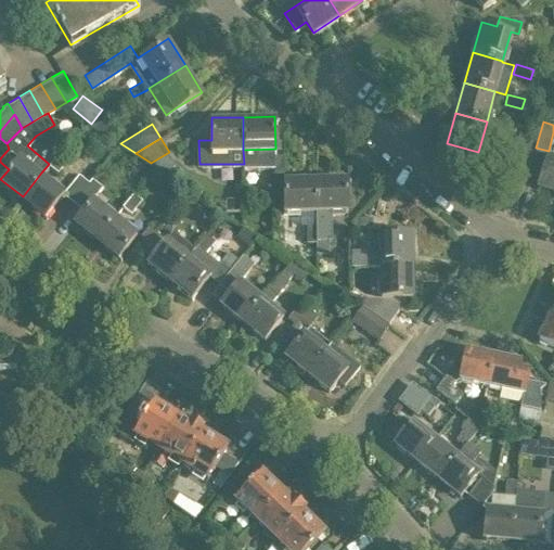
[(69,156),(61,150),(50,164),(59,170),(69,156)]
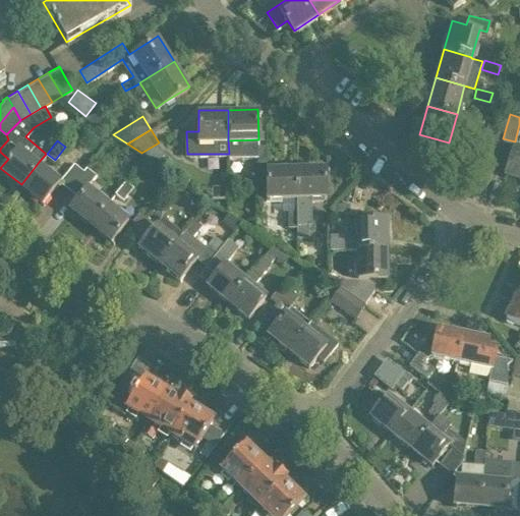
[(165,152),(159,142),(141,153),(155,160),(165,152)]
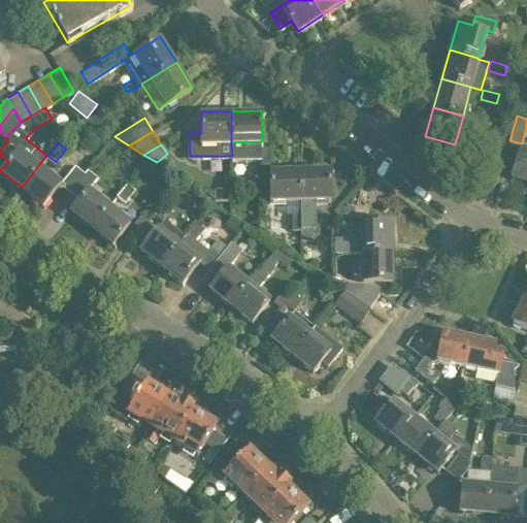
[(471,159),(474,150),(458,144),(456,154),(471,159)]
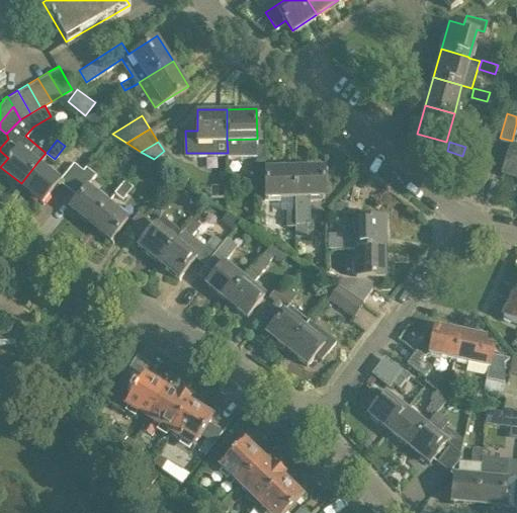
[(266,143),(256,143),(256,160),(266,159),(266,143)]
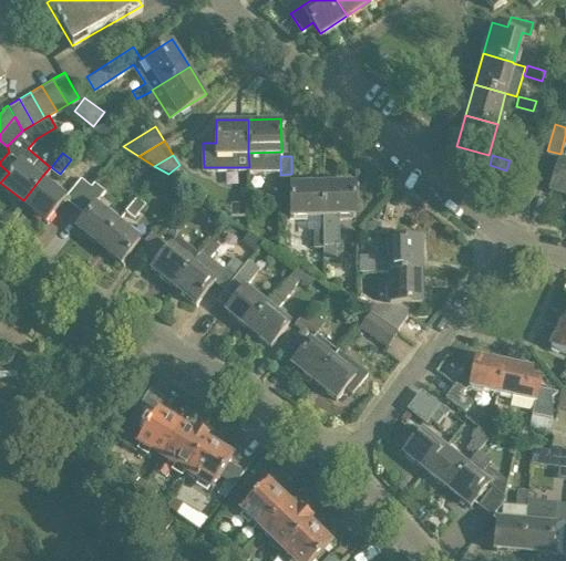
[(565,159),(558,157),(549,189),(565,194),(565,159)]
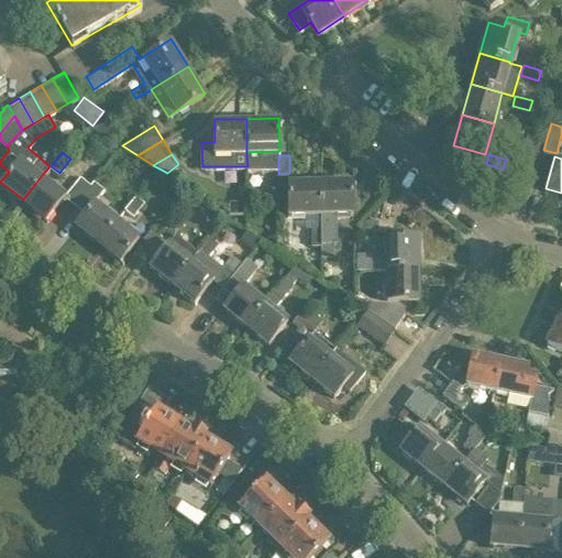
[(81,174),(65,194),(64,195),(75,203),(91,182),(81,174)]
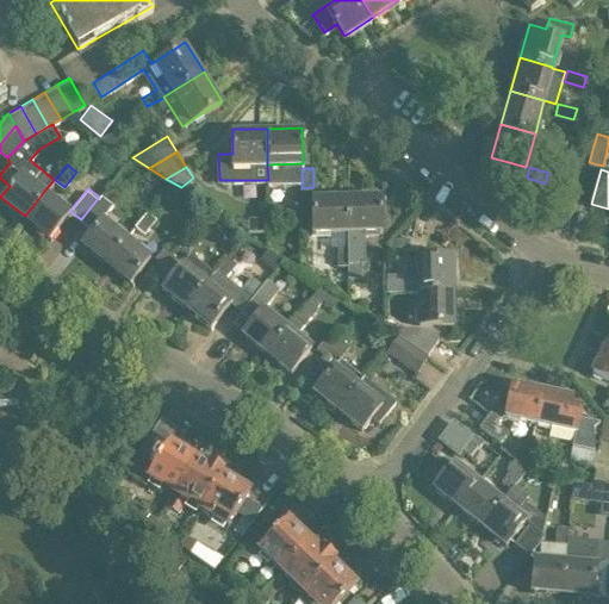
[(45,190),(25,216),(49,236),(69,211),(70,210),(45,190)]
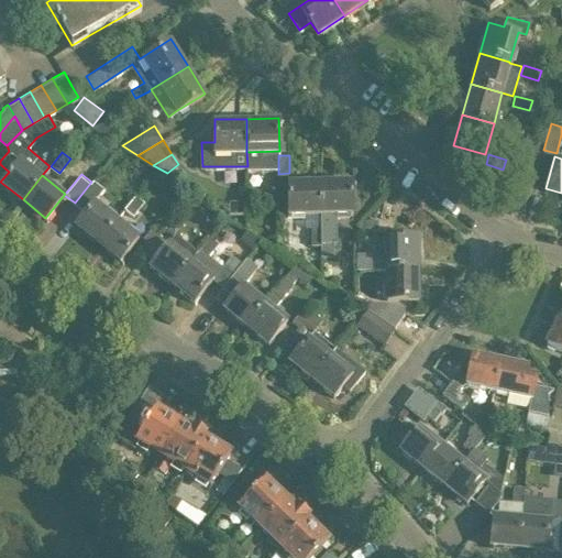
[(96,177),(91,182),(75,203),(85,211),(95,199),(106,186),(96,177)]
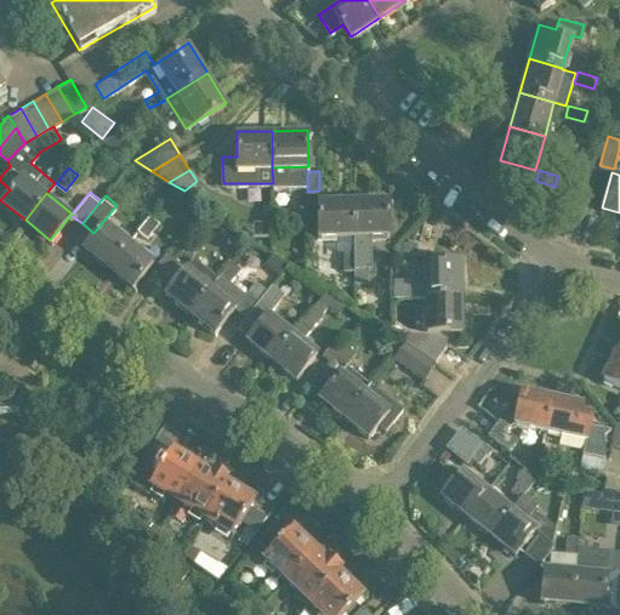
[(353,198),(318,199),(319,235),(337,234),(354,234),(353,198)]
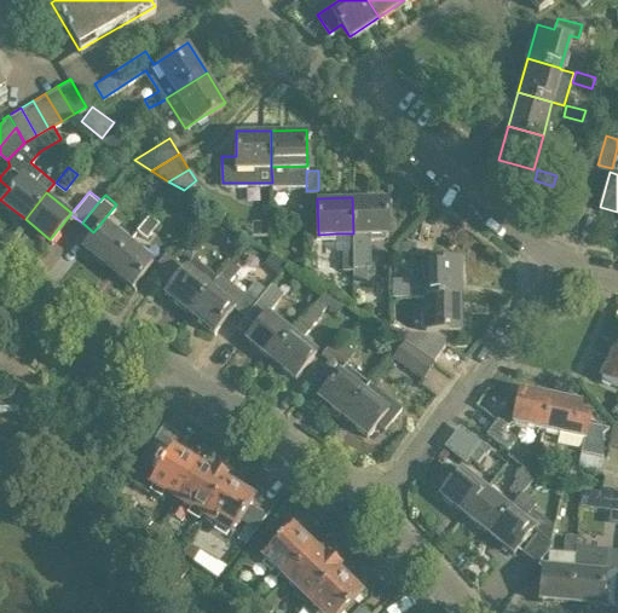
[(353,269),(353,279),(367,279),(367,264),(369,264),(369,233),(388,233),(388,197),(352,197),(353,233),(353,249),(353,269)]
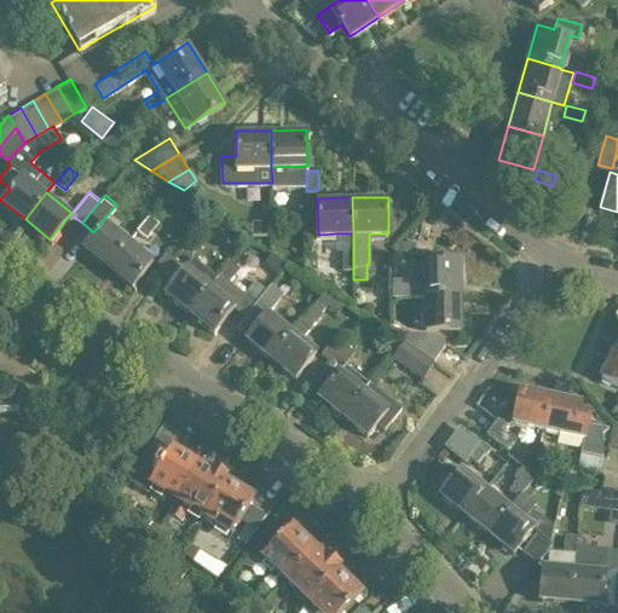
[(150,213),(137,227),(146,236),(160,220),(150,213)]
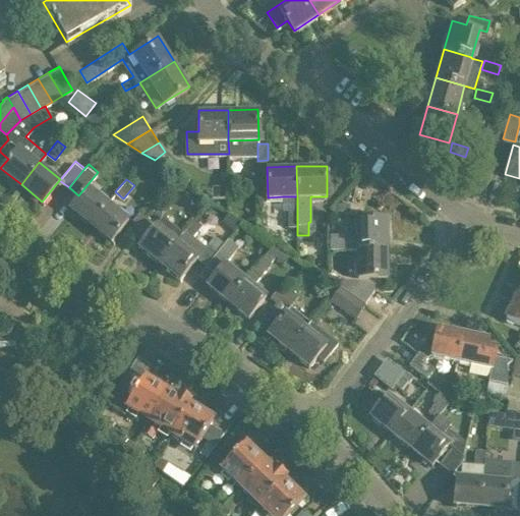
[(88,184),(78,195),(69,207),(91,223),(108,201),(88,184)]
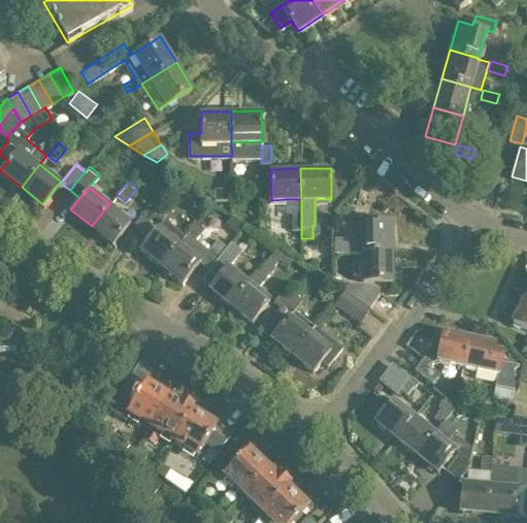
[(109,203),(92,226),(112,243),(131,221),(121,213),(110,203),(109,203)]
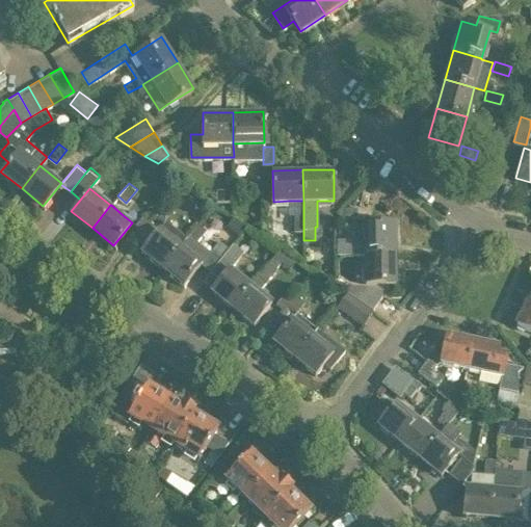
[(341,216),(357,216),(357,206),(341,206),(341,216)]
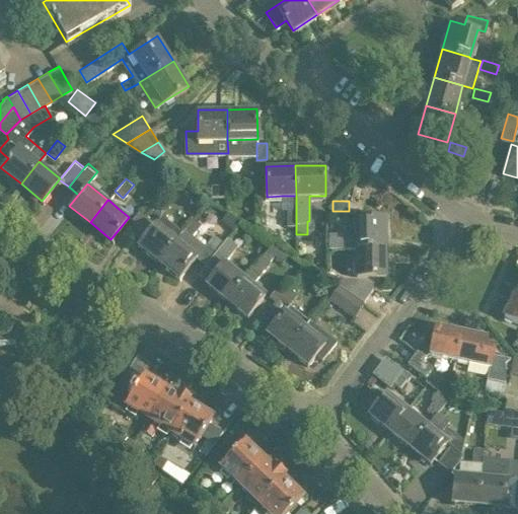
[(139,222),(146,214),(140,209),(133,217),(139,222)]
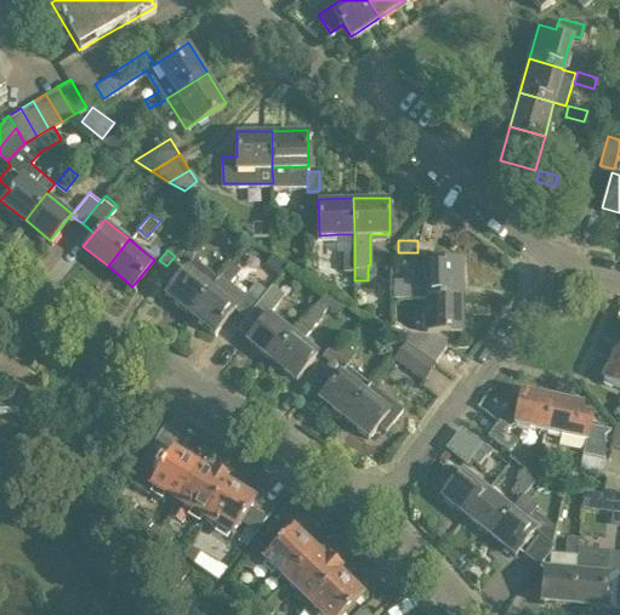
[(354,269),(354,250),(343,250),(343,269),(354,269)]
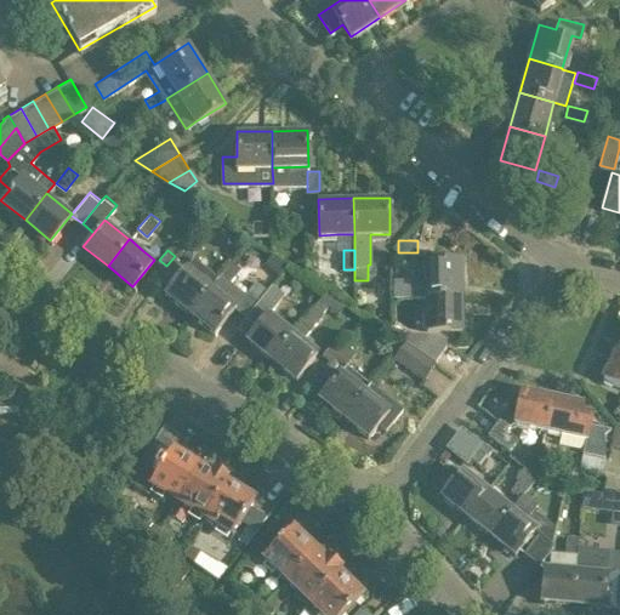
[(186,265),(165,291),(189,312),(211,285),(220,275),(194,255),(186,265)]
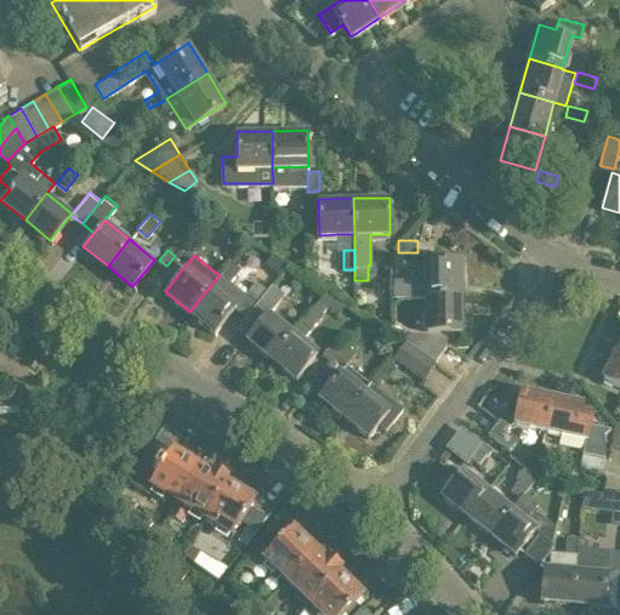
[(175,256),(166,266),(175,273),(182,262),(175,256)]
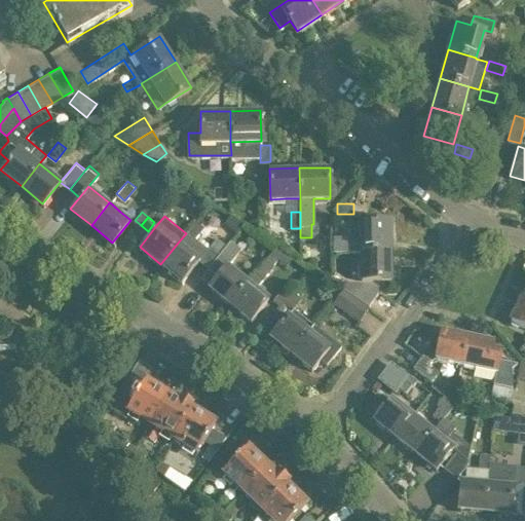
[(179,242),(160,264),(181,281),(198,259),(209,267),(224,248),(214,239),(207,249),(194,238),(204,226),(196,219),(186,232),(179,242)]
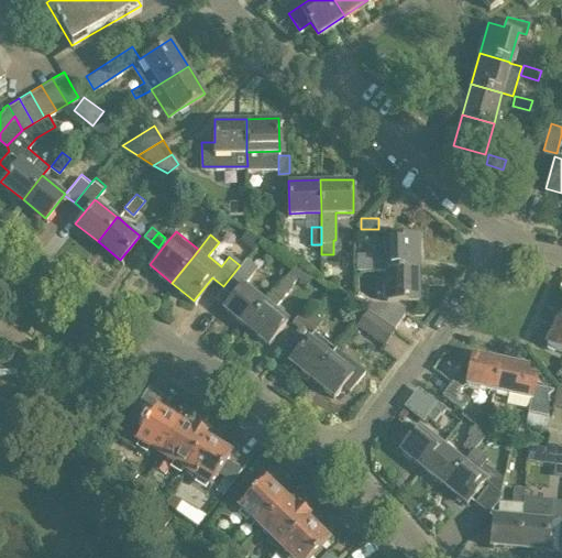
[(386,267),(419,267),(419,234),(386,234),(386,267)]
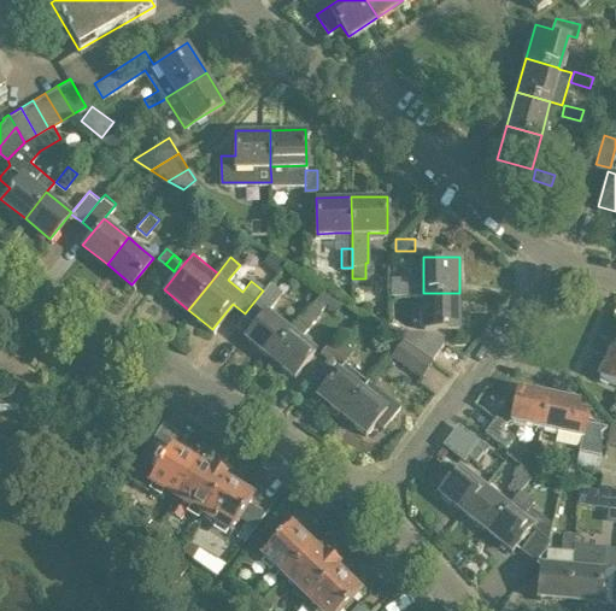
[(391,293),(404,293),(404,275),(391,275),(391,293)]
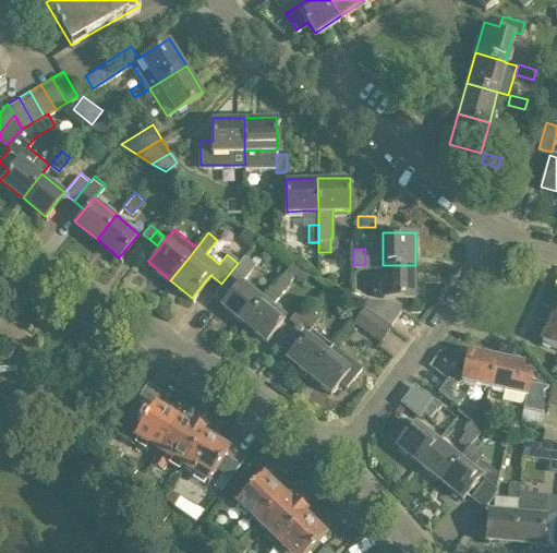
[(243,256),(238,263),(221,284),(214,293),(223,301),(221,303),(244,321),(263,298),(241,280),(254,264),(243,256)]
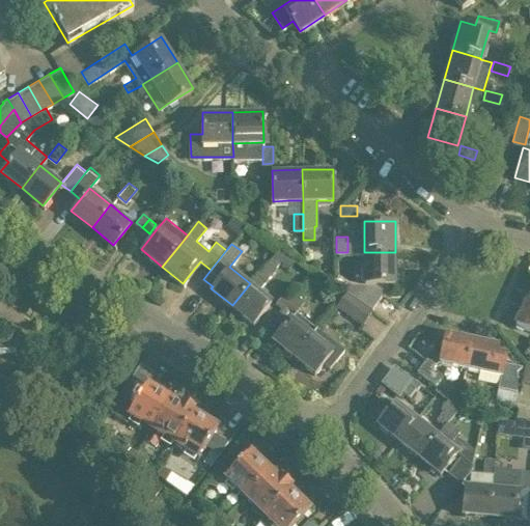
[(395,252),(364,252),(364,282),(353,282),(349,279),(342,287),(346,289),(372,308),(383,294),(382,282),(395,282),(395,252)]
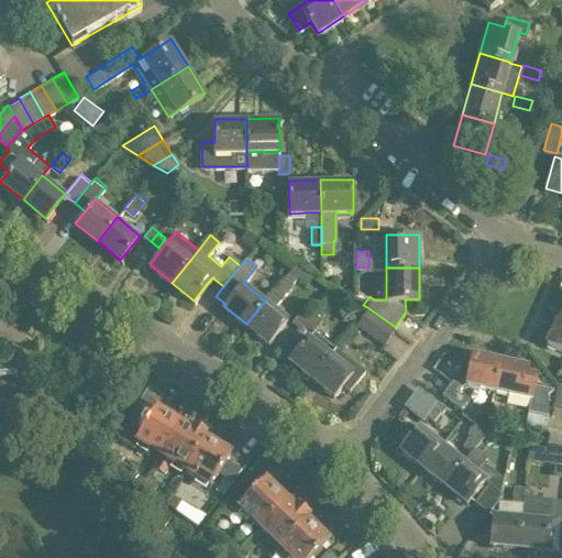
[(290,269),(265,301),(246,324),(268,342),(288,318),(275,307),(294,283),(291,282),(298,275),(290,269)]
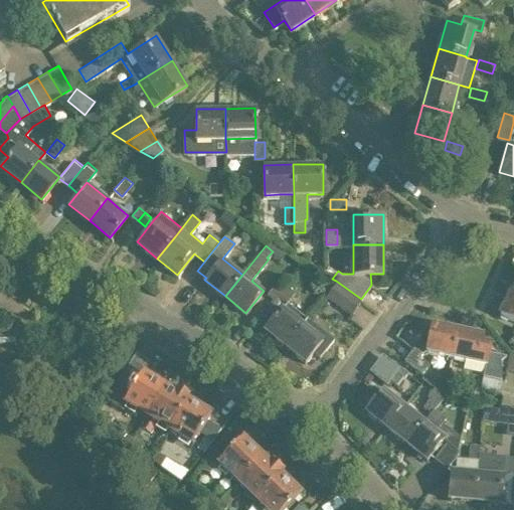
[(361,299),(336,281),(326,296),(352,313),(361,299)]
